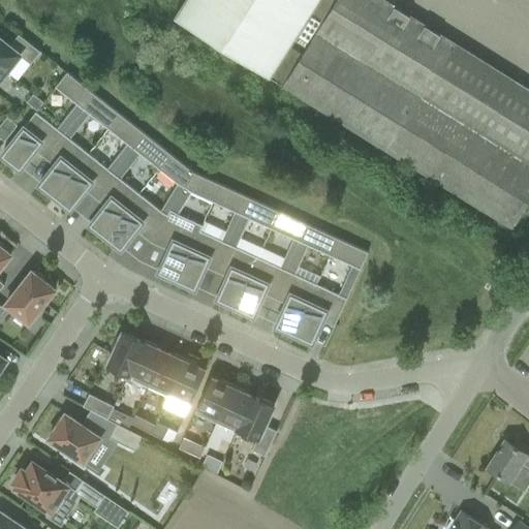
[(319,0),(311,13),(288,0),(185,0),(175,19),(512,228),(528,203),(528,91),(380,0),(319,0)]
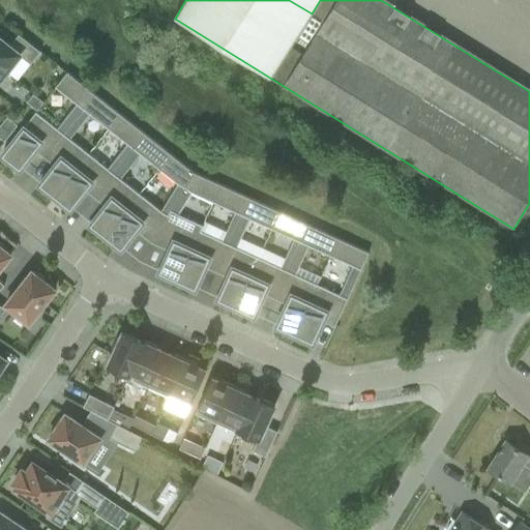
[(0,67),(6,72),(20,56),(30,64),(40,52),(19,34),(9,46),(0,37),(0,67)]
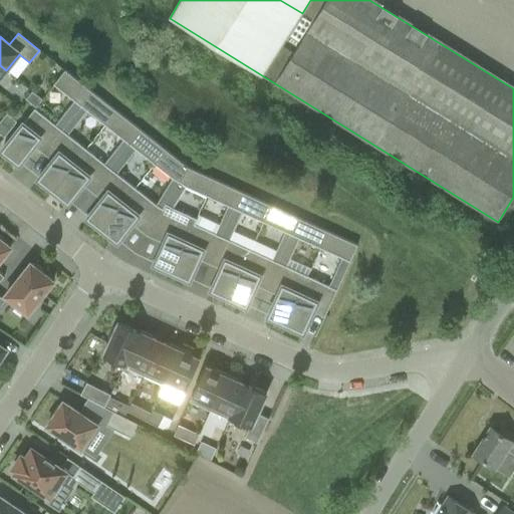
[(55,125),(34,108),(2,151),(4,153),(3,154),(14,163),(15,161),(19,164),(33,146),(43,153),(91,91),(65,70),(53,84),(74,101),(55,125)]
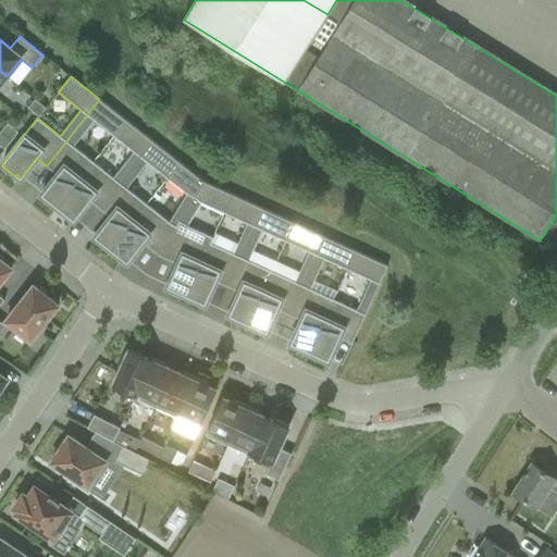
[(39,116),(46,108),(35,99),(28,108),(39,116)]
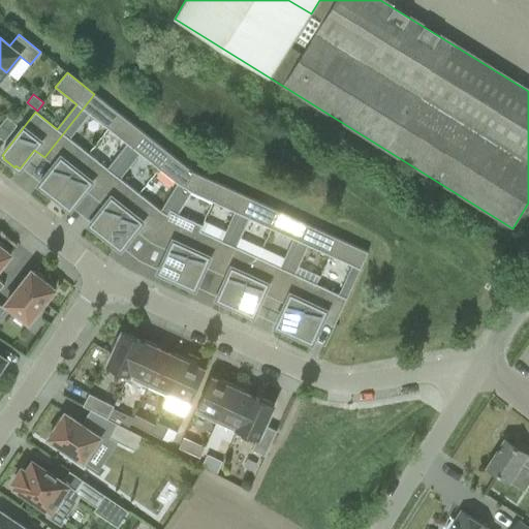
[(94,94),(44,157),(54,165),(39,184),(43,187),(41,189),(53,198),(89,154),(69,138),(89,114),(109,129),(120,115),(94,94)]
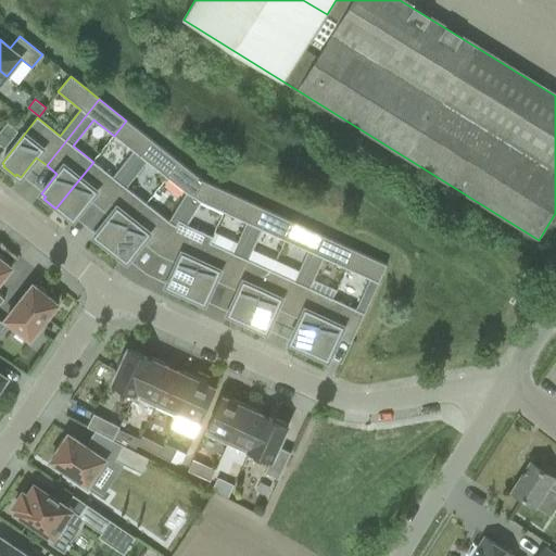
[(113,177),(93,162),(55,209),(68,218),(70,216),(74,219),(89,200),(100,207),(152,141),(126,121),(114,136),(134,151),(113,177)]
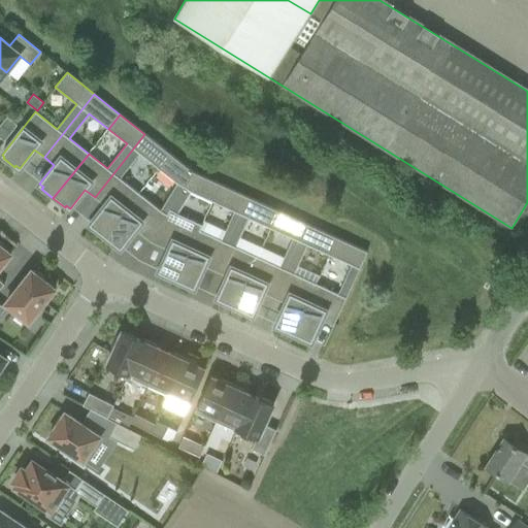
[(0,125),(10,133),(18,125),(7,117),(0,125)]
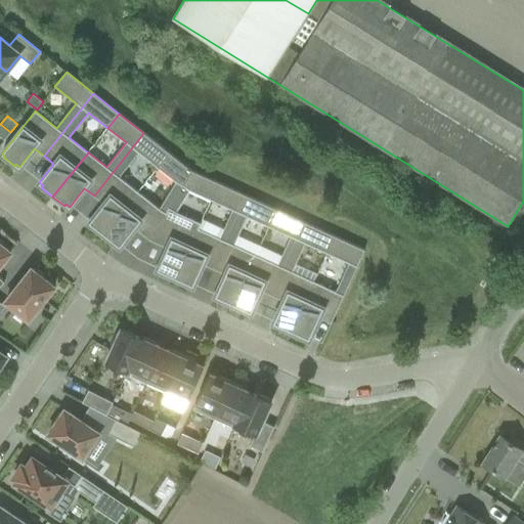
[(10,132),(0,124),(0,136),(4,140),(10,132)]
